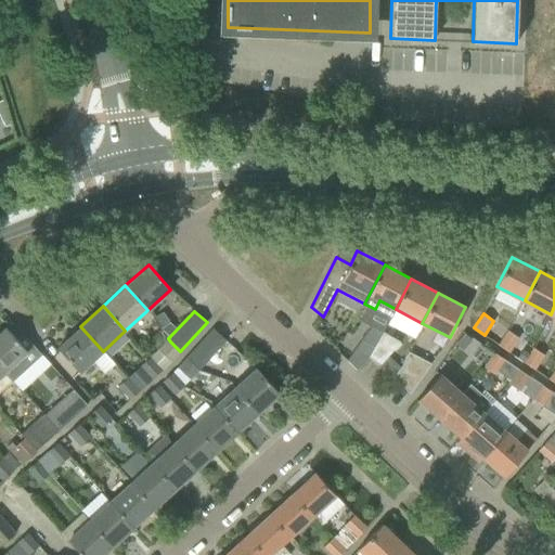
[(372,325),(361,340),(374,347),(383,332),(372,325)]
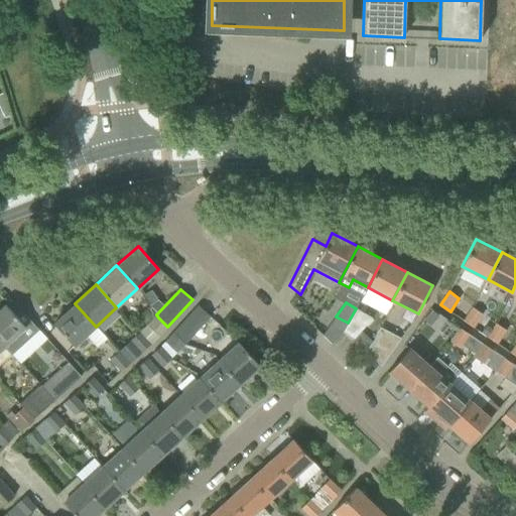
[(96,327),(75,303),(53,324),(75,346),(86,335),(97,347),(106,338),(96,327)]
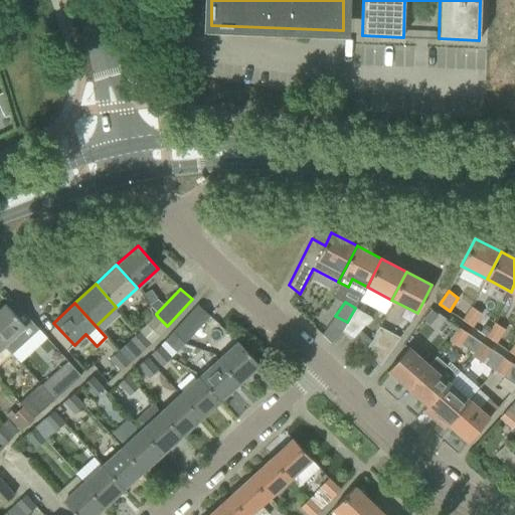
[(4,304),(0,307),(0,341),(4,346),(12,354),(32,334),(34,324),(20,309),(14,314),(4,304)]
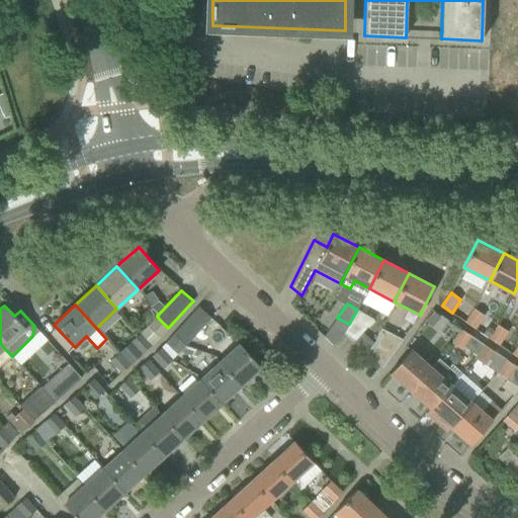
[(186,344),(210,318),(199,307),(174,333),(186,344)]
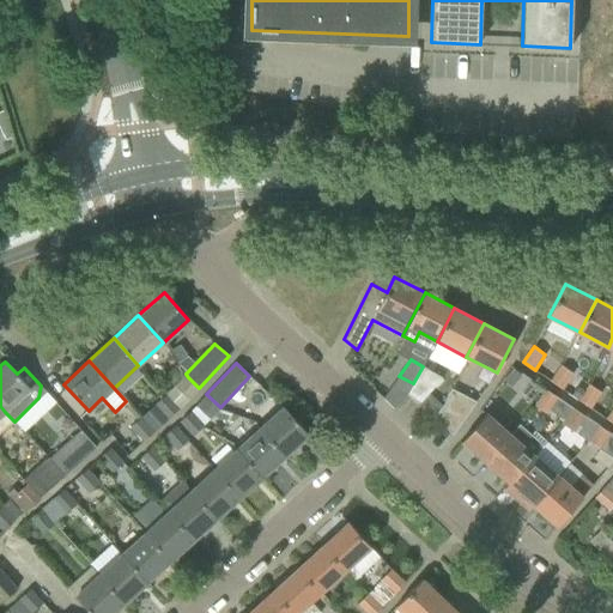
[(574,372),(560,365),(551,381),(564,389),(574,372)]
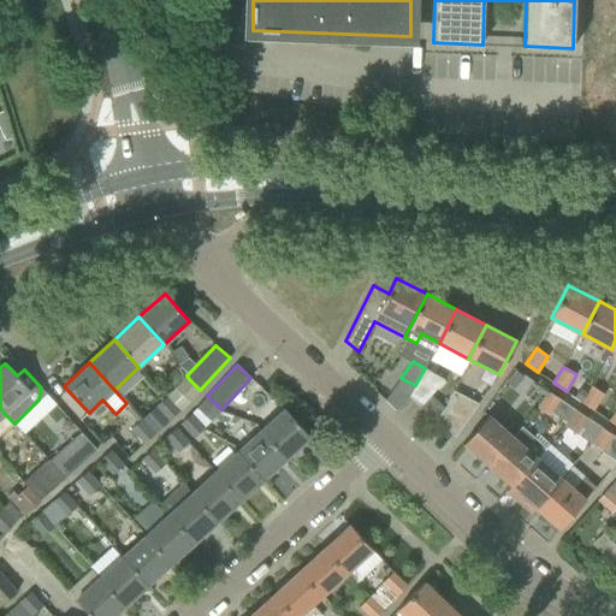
[(516,371),(507,383),(514,389),(523,378),(516,371)]
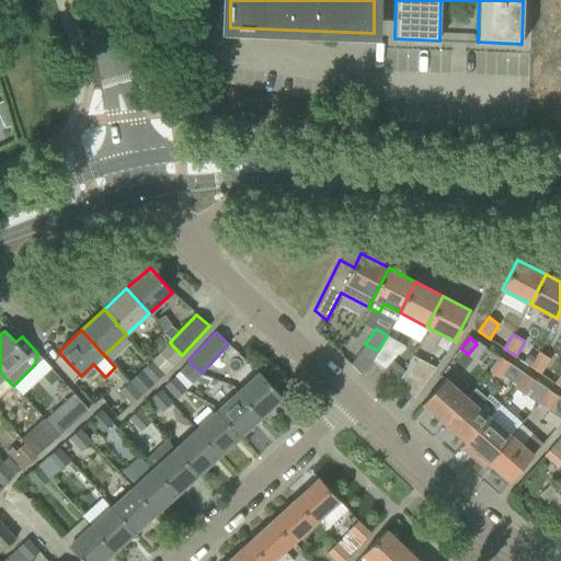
[(172,345),(170,342),(160,354),(172,365),(182,355),(172,345)]
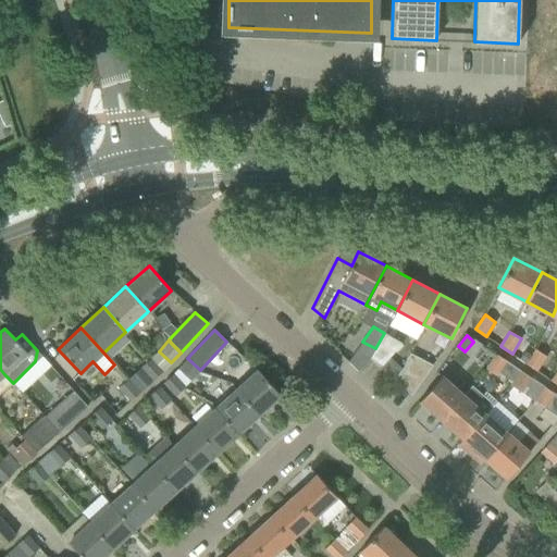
[(537,370),(546,357),(535,349),(525,362),(537,370)]
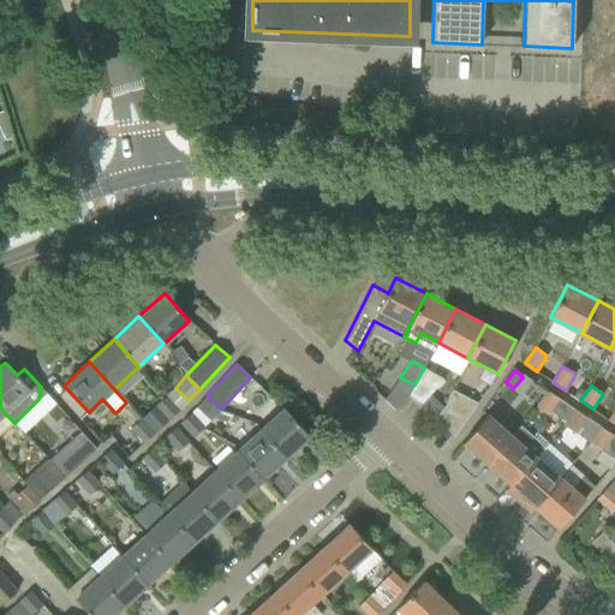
[(467,418),(476,405),(478,402),(453,389),(445,407),(434,418),(454,436),(467,418)]
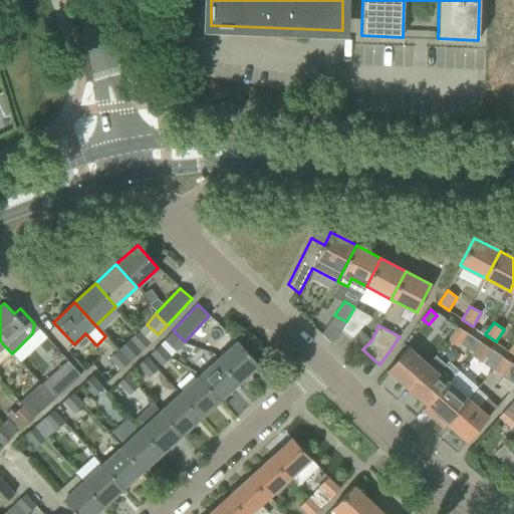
[(480,341),(458,326),(449,339),(460,347),(462,343),(473,351),(480,341)]
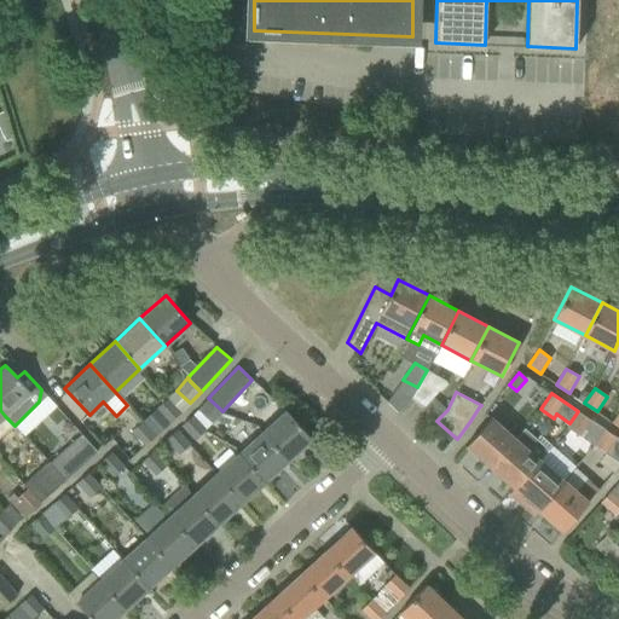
[(433,397),(423,409),(437,421),(447,410),(433,397)]
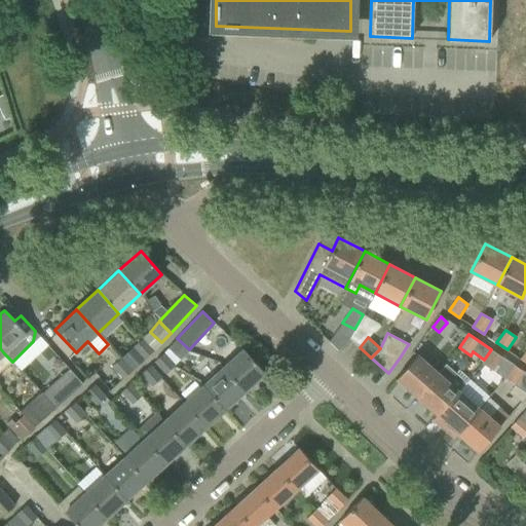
[(154,349),(143,338),(134,346),(145,358),(154,349)]
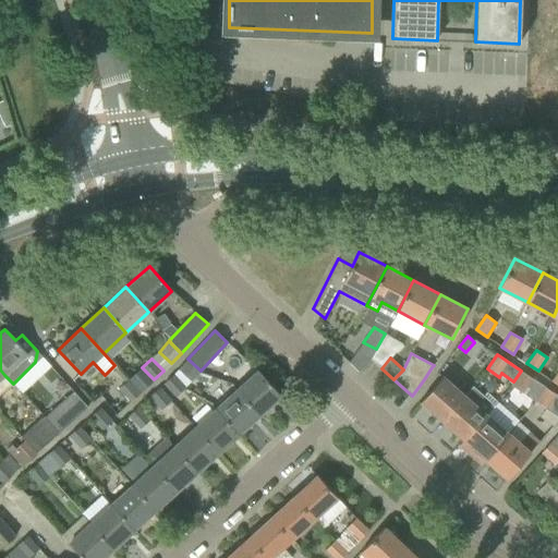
[(201,371),(187,359),(178,370),(191,381),(201,371)]
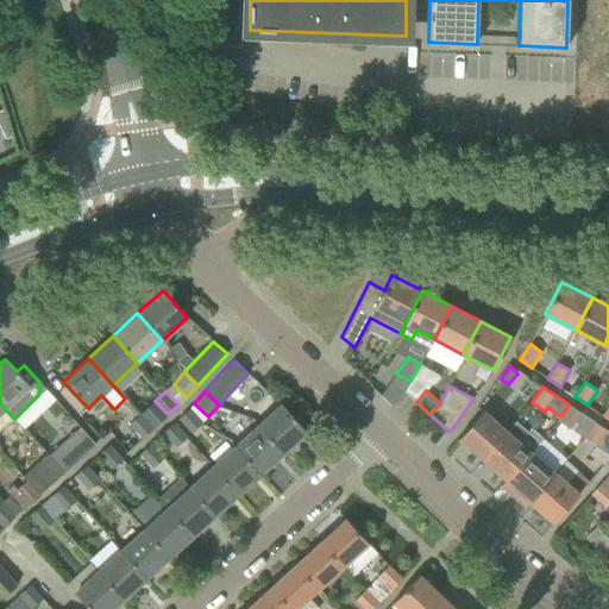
[(307,432),(282,403),(258,425),(283,453),(307,432)]
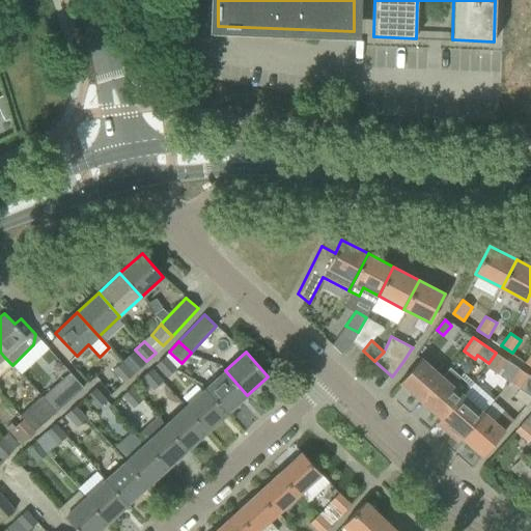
[(497,373),(506,359),(496,353),(488,363),(486,366),(497,373)]
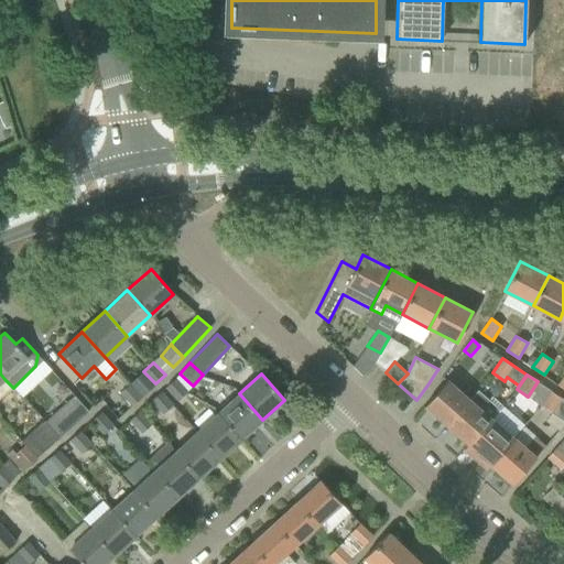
[(187,391),(176,378),(165,388),(176,400),(187,391)]
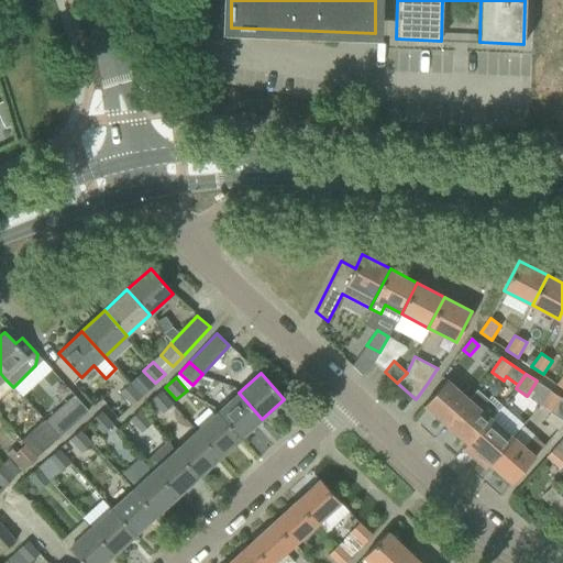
[(445,426),(468,399),(445,379),(423,406),(445,426)]
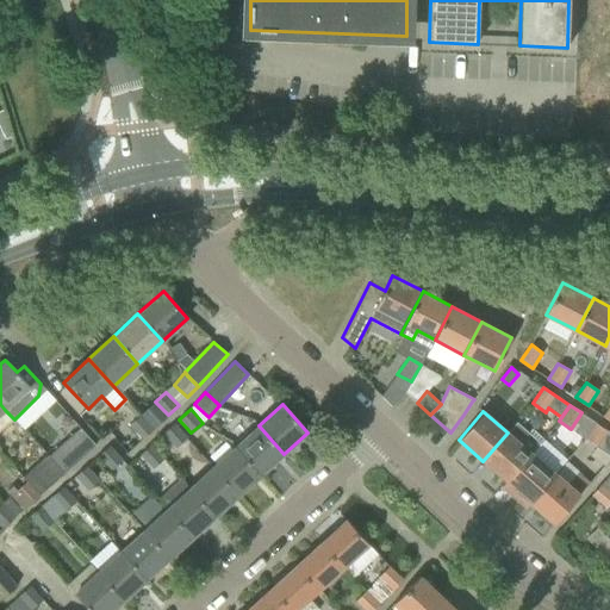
[(154,429),(141,415),(130,425),(142,440),(154,429)]
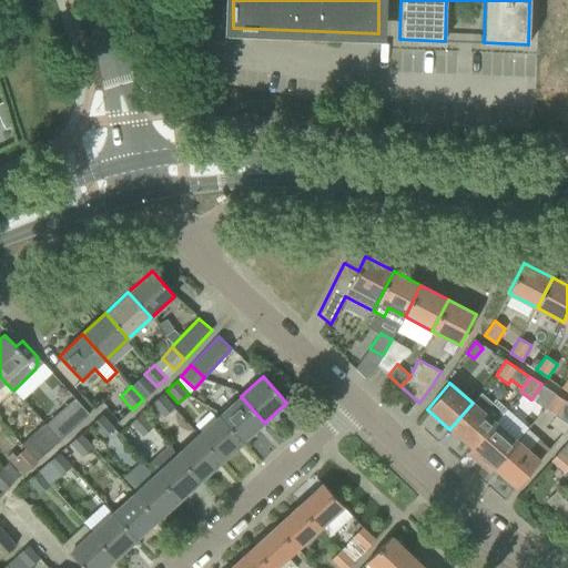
[(482,393),(473,403),(449,429),(472,448),(495,422),(503,412),(482,393)]
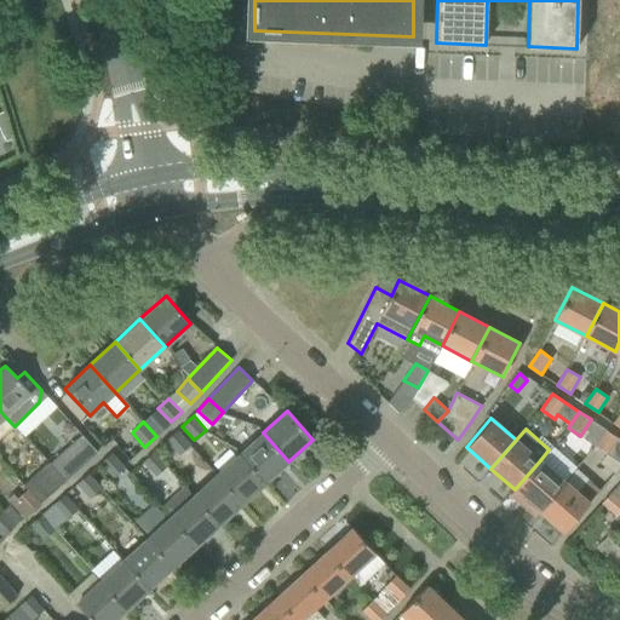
[(190,445),(178,430),(166,441),(179,454),(190,445)]
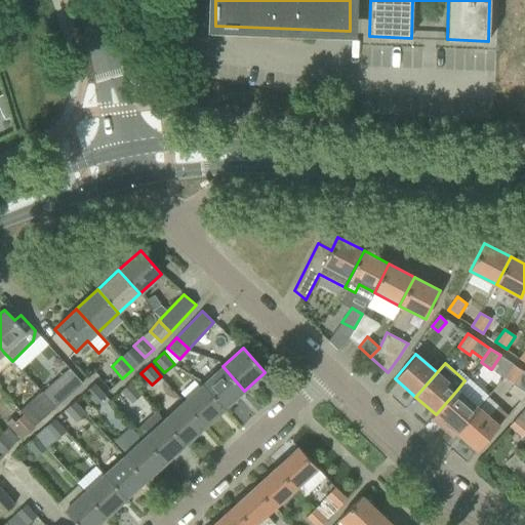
[(514,384),(523,370),(513,364),(503,377),(514,384)]
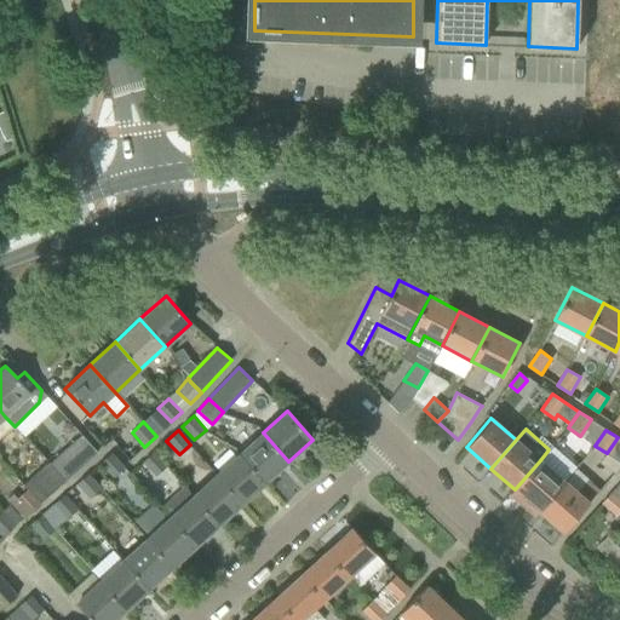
[(288,461),(263,432),(240,454),(265,482),(288,461)]
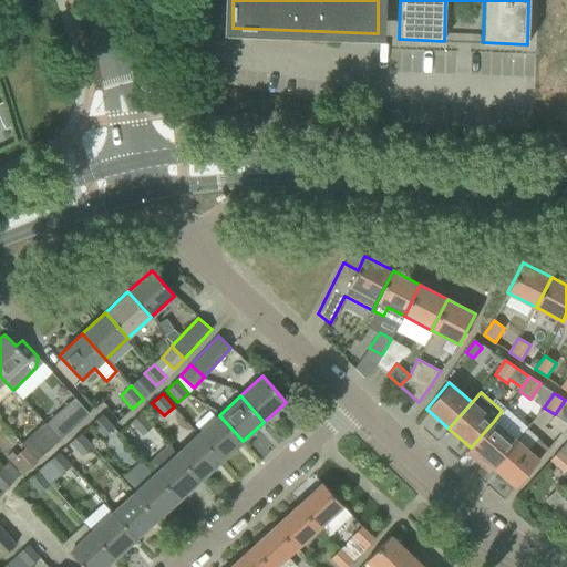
[(89,413),(74,397),(44,423),(60,439),(89,413)]
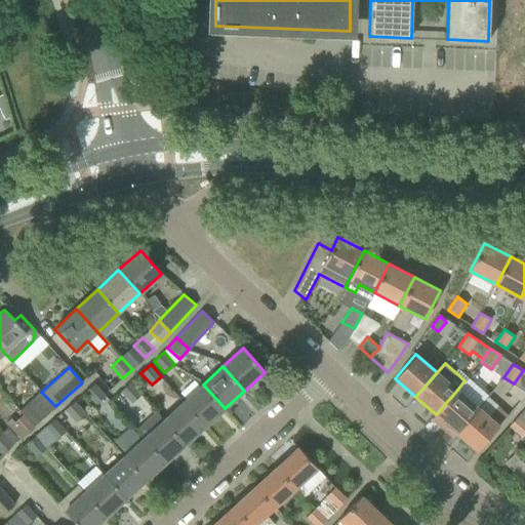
[(142,394),(130,381),(121,391),(132,403),(142,394)]
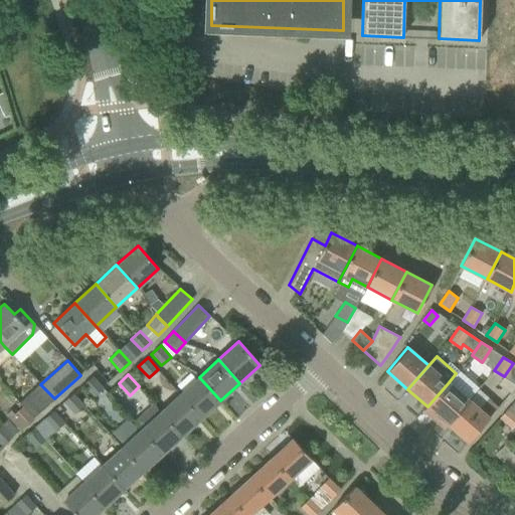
[(83,384),(94,396),(104,388),(93,376),(83,384)]
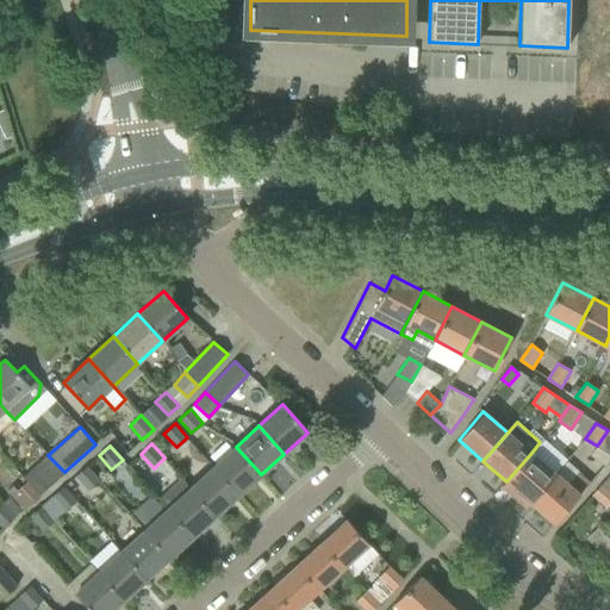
[(261,474),(236,447),(212,467),(238,496),(261,474)]
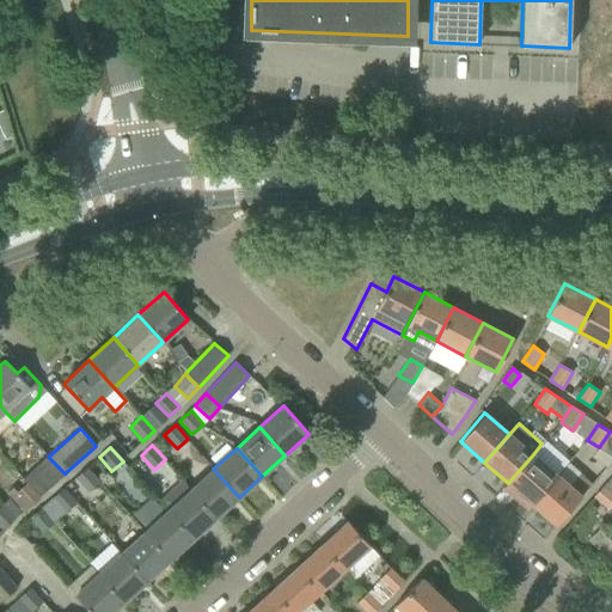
[(532,503),(556,476),(533,454),(508,483),(532,503)]
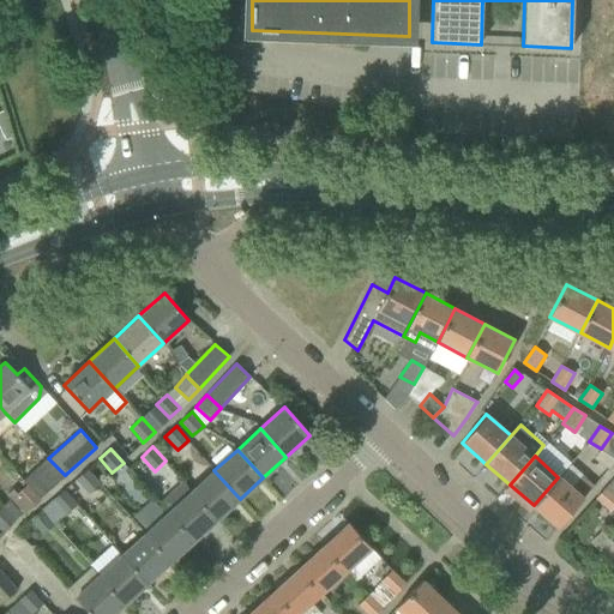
[(65,475),(48,458),(37,468),(53,486),(65,475)]
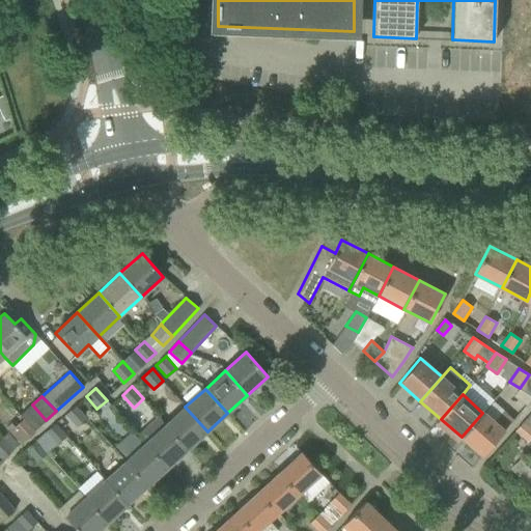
[(65,414),(76,426),(86,417),(76,406),(65,414)]
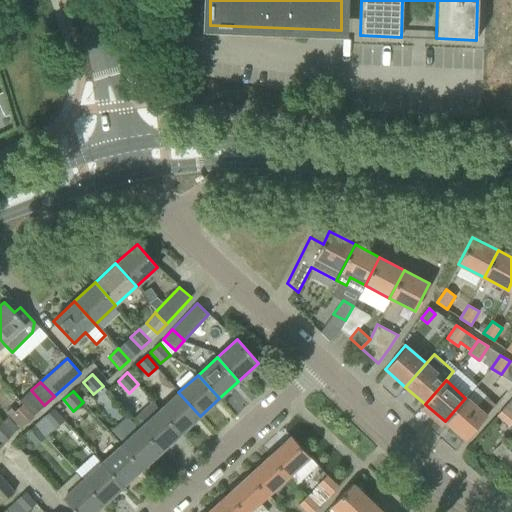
[(200,416),(178,392),(159,410),(181,433),(200,416)]
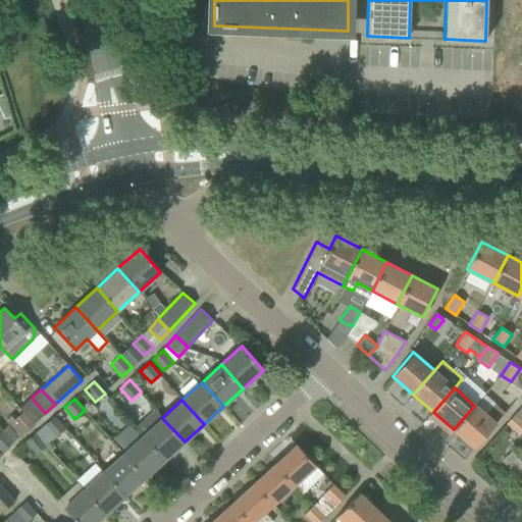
[(474,448),(496,423),(474,406),(454,429),(474,448)]
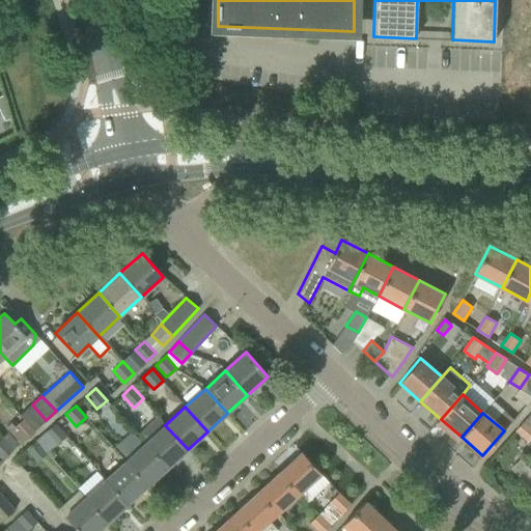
[(14,427),(24,440),(34,430),(24,418),(14,427)]
